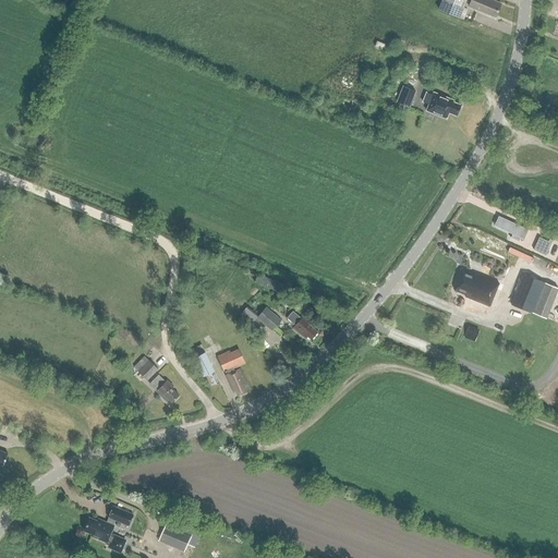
[(466,11),(462,9),(465,0),(441,0),(438,10),(463,20),(466,11)]
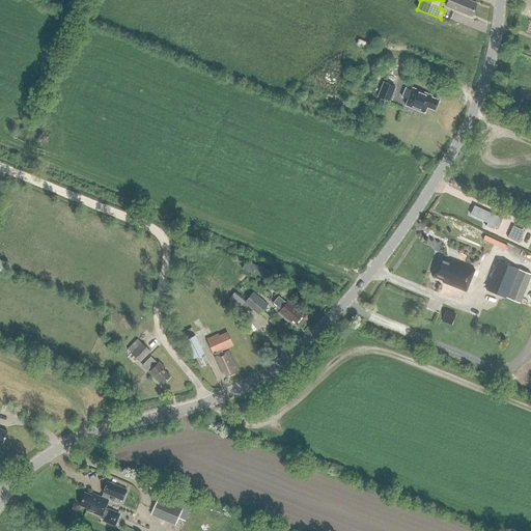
[(447,0),(445,5),(451,8),(471,17),(476,3),(469,0),(447,0)]
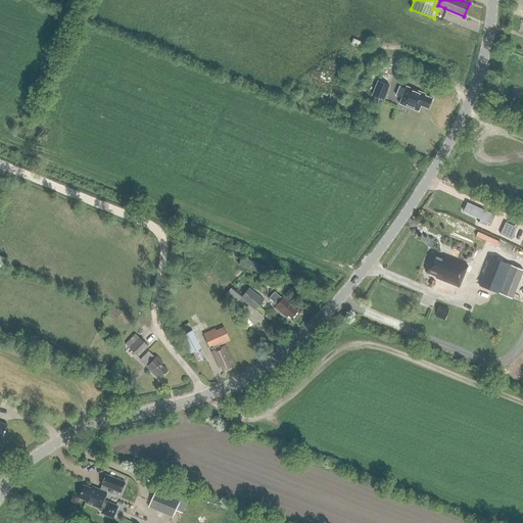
[(378,81),(372,95),(383,99),(389,85),(378,81)]
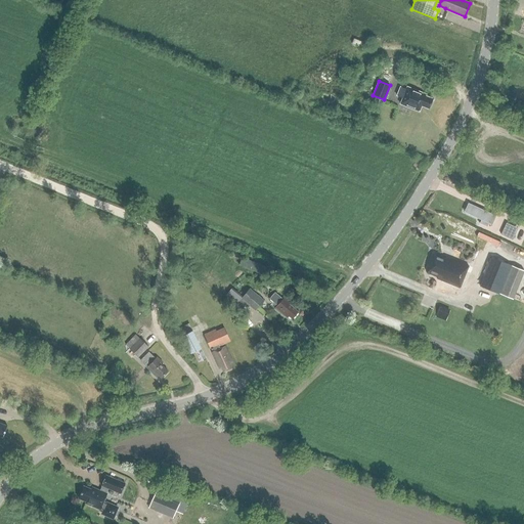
[(400,87),(396,95),(402,98),(400,104),(419,112),(421,105),(429,108),(432,98),(425,95),(426,94),(406,87),(405,89),(400,87)]
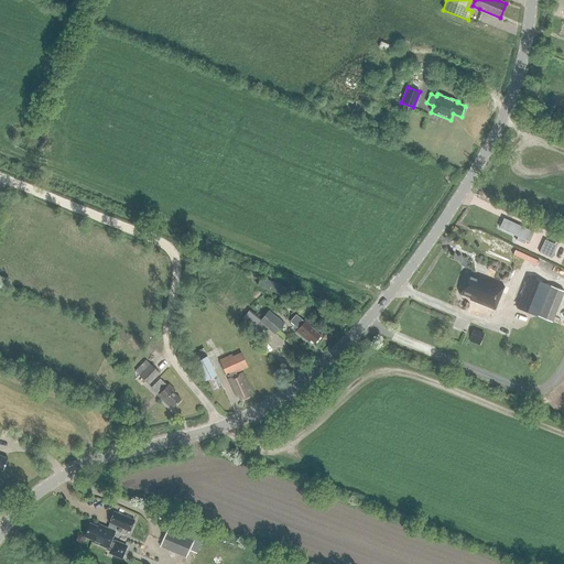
[(533,232),(509,220),(505,230),(518,236),(516,240),(523,243),(525,240),(529,241),(533,232)]
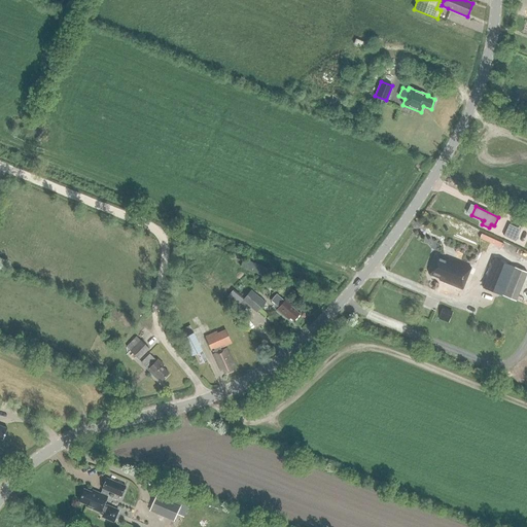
[(503,236),(515,241),(519,233),(506,227),(503,236)]
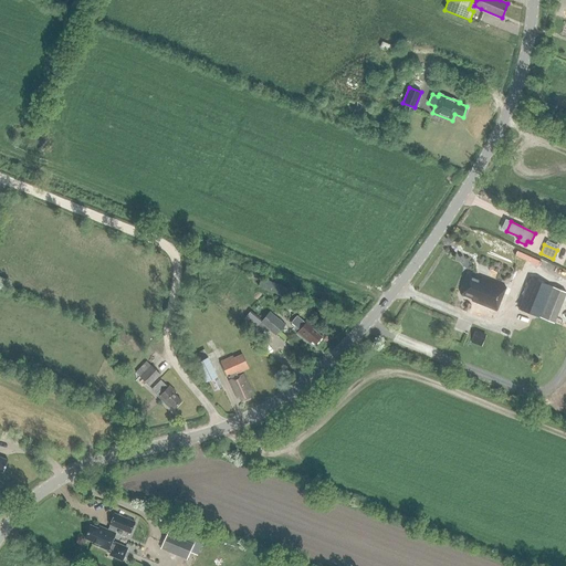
[(495,311),(505,287),(481,278),(480,280),(469,274),(460,294),(472,299),(471,301),(495,311)]
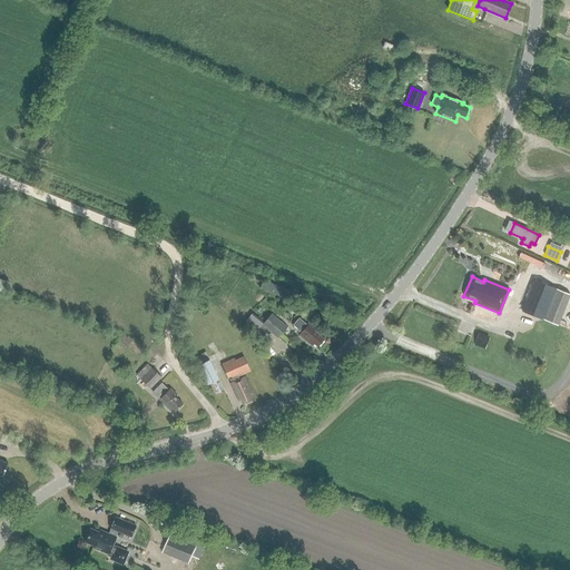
[(259,287),(287,298),(290,291),(262,281),(259,287)]
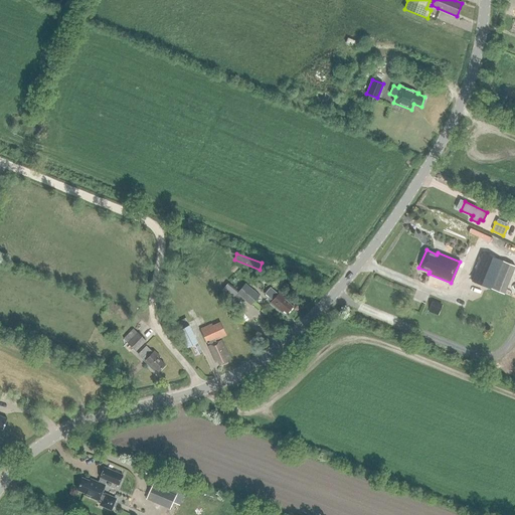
[(490,289),(501,261),(483,253),(471,282),(490,289)]
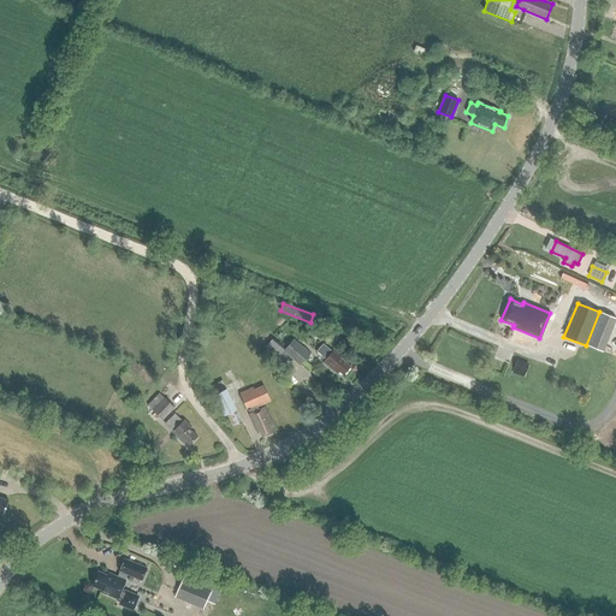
[(300,365),(311,353),(294,338),(283,351),(300,365)]
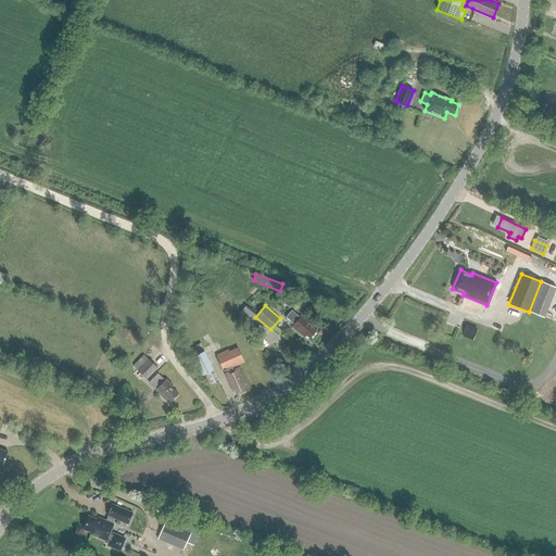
[(507,306),(505,313),(515,316),(518,311),(507,306)]
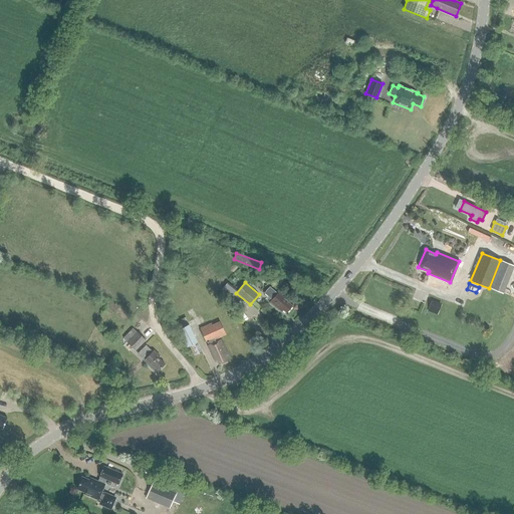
[(286,312),(292,305),(283,298),(285,296),(279,291),(277,293),(269,286),(264,293),(271,299),(270,302),(281,311),(282,310),(286,312)]
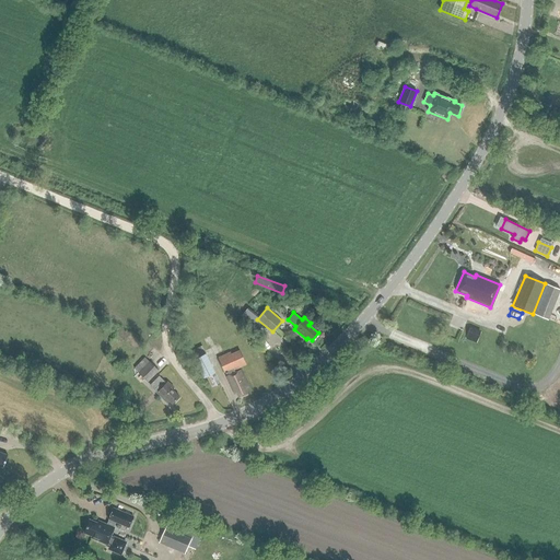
[(480,331),(469,327),(466,338),(476,342),(480,331)]
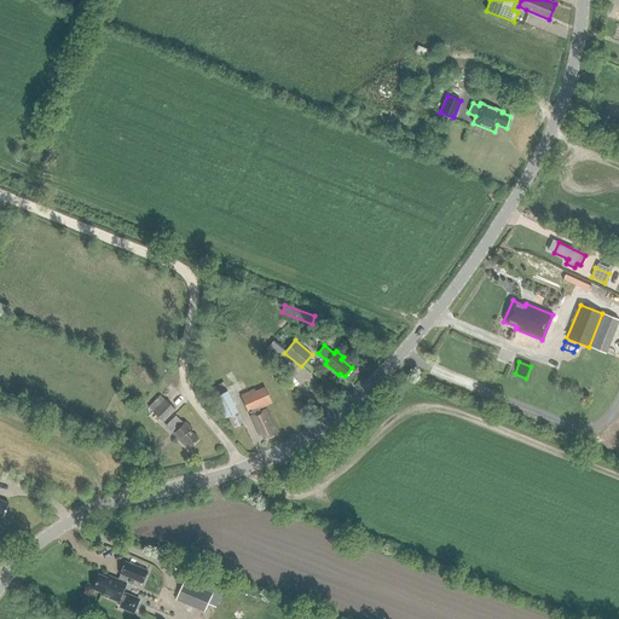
[(229,391),(224,382),(210,388),(215,398),(229,391)]
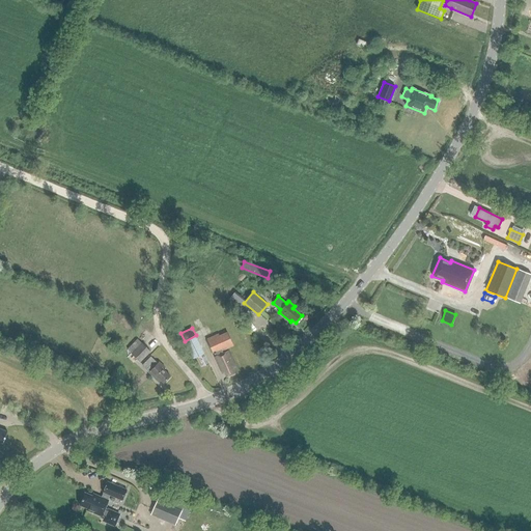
[(216,351),(218,355),(222,353),(221,351),(233,345),(227,332),(220,336),(219,334),(206,339),(213,353),(216,351)]
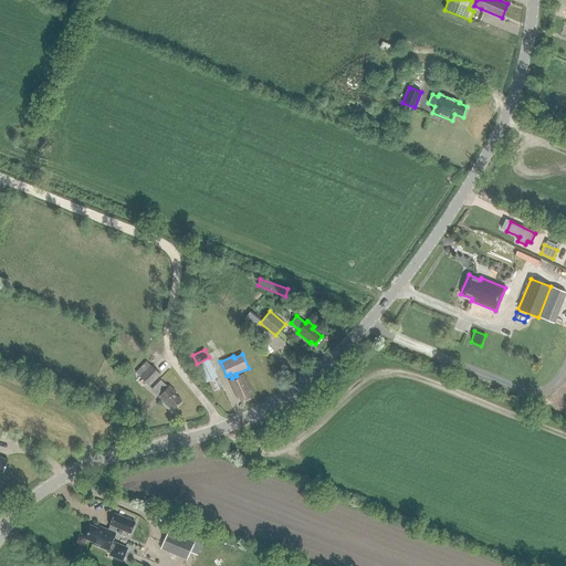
[(149,386),(159,375),(150,366),(149,366),(146,363),(135,373),(149,386)]
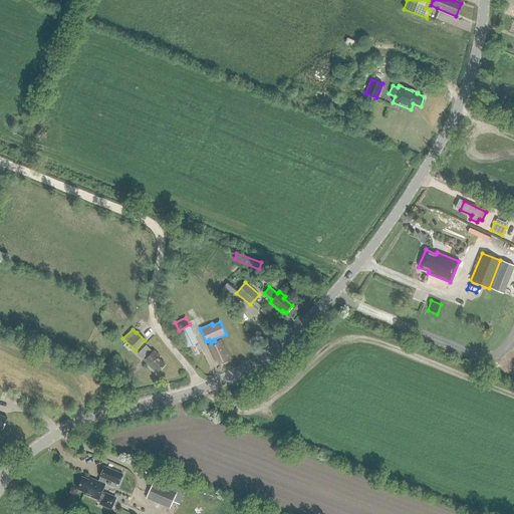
[(225,356),(227,355),(221,339),(215,341),(211,343),(208,345),(215,361),(217,360),(219,365),(227,361),(225,356)]
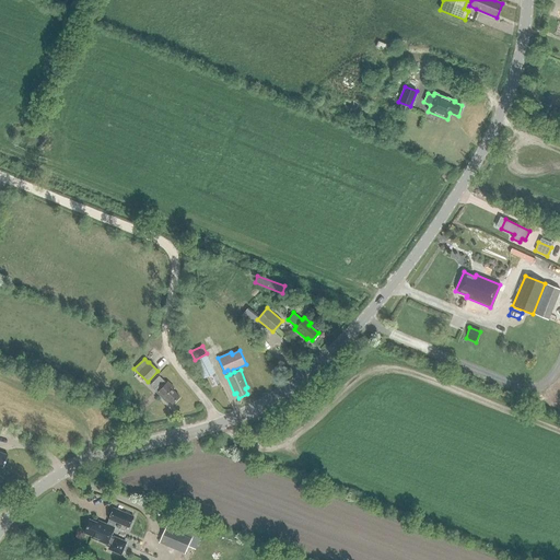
[(214,372),(207,376),(212,387),(220,383),(214,372)]
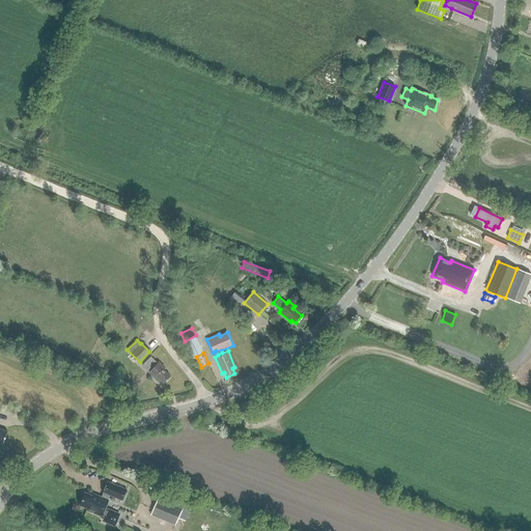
[(169,376),(162,368),(164,367),(159,362),(158,363),(150,356),(146,361),(148,364),(144,368),(148,372),(158,382),(160,380),(163,383),(169,376)]
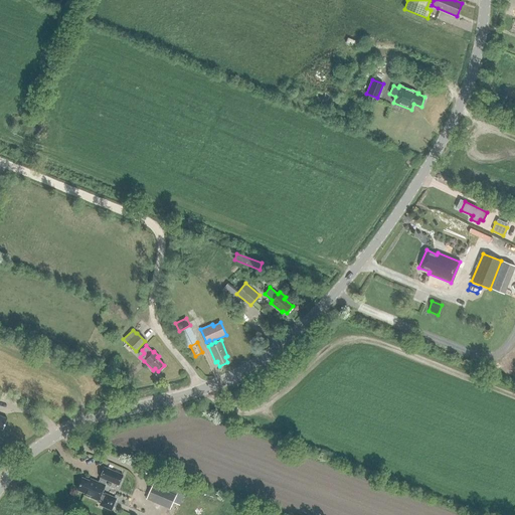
[(98,501),(99,500),(102,501),(100,505),(111,510),(115,499),(104,494),(104,495),(101,494),(105,485),(104,485),(106,480),(118,485),(122,475),(104,467),(100,478),(101,478),(99,482),(95,481),(94,483),(81,478),(76,490),(84,493),(83,495),(98,501)]
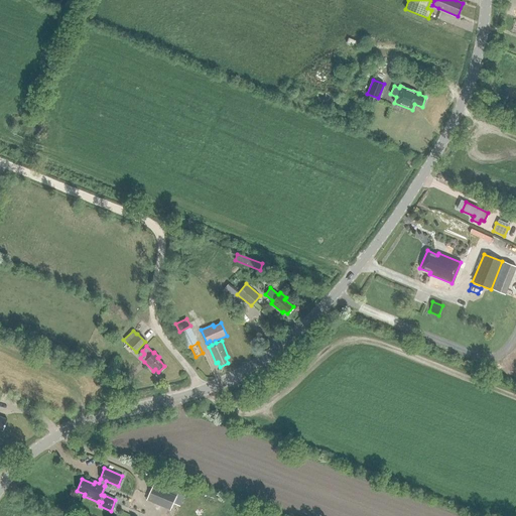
[(155,477),(149,493),(178,506),(183,494),(177,492),(179,486),(155,477)]
